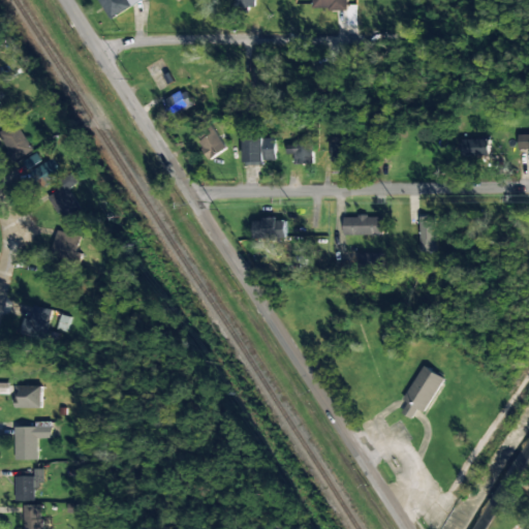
[(144,0),(143,0),(98,0),(109,19),(144,0)]
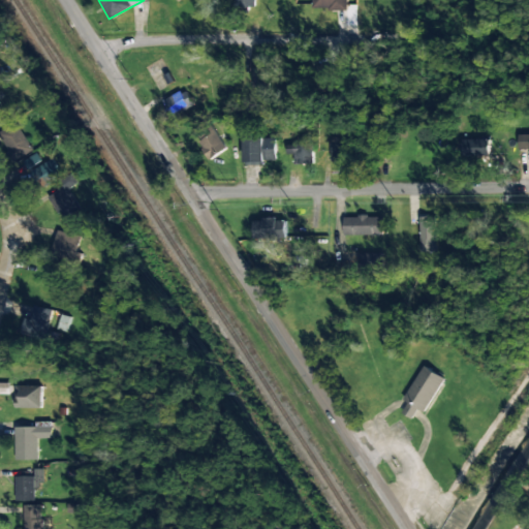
[(234,0),(234,8),(254,7),(254,0),(234,0)]
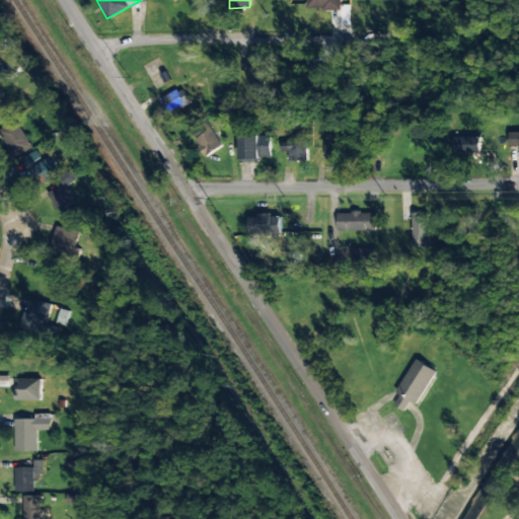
[(341,0),(306,0),(306,9),(341,9),(341,0)]
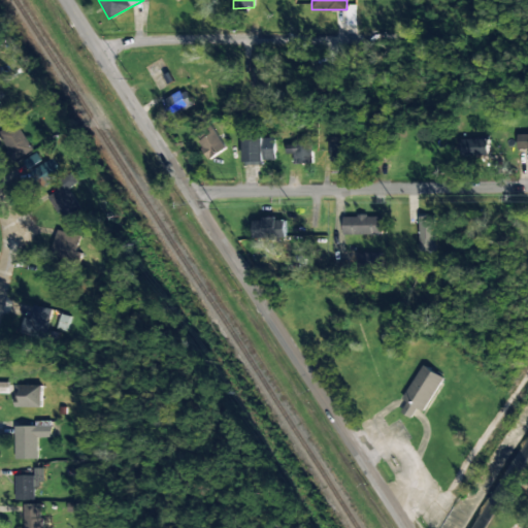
[(163,100),(171,117),(194,106),(186,90),(163,100)]
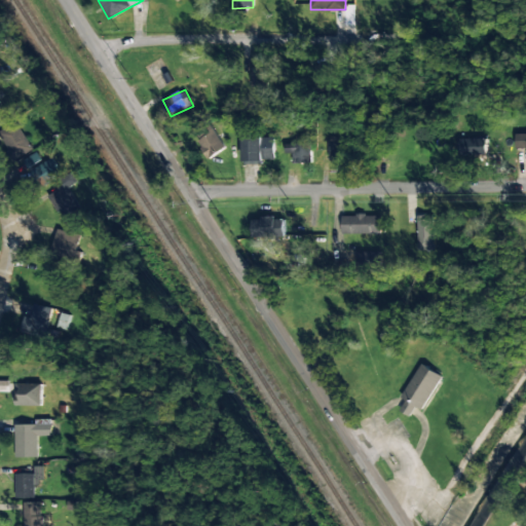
[(0,125),(8,120),(0,108),(0,125)]
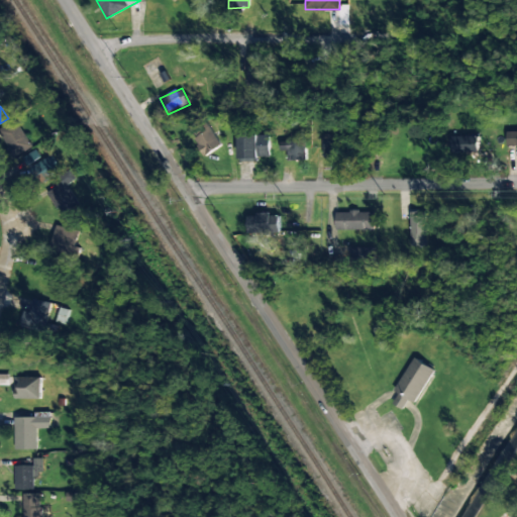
[(0,127),(0,131),(10,157),(29,148),(18,120),(0,127)]
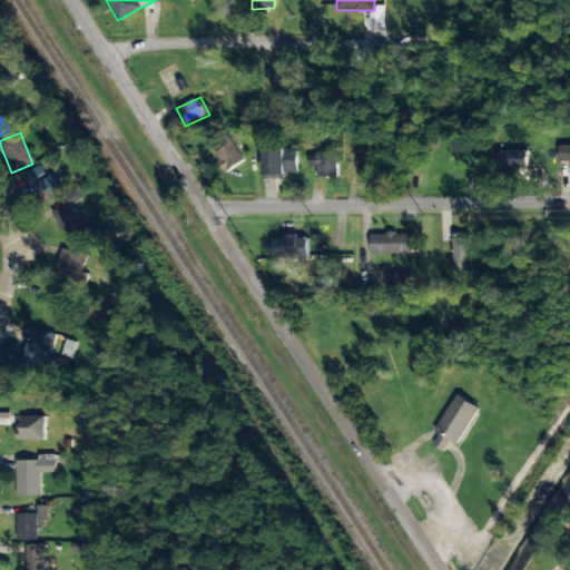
[(244,160),(233,141),(213,153),(224,173),(244,160)]
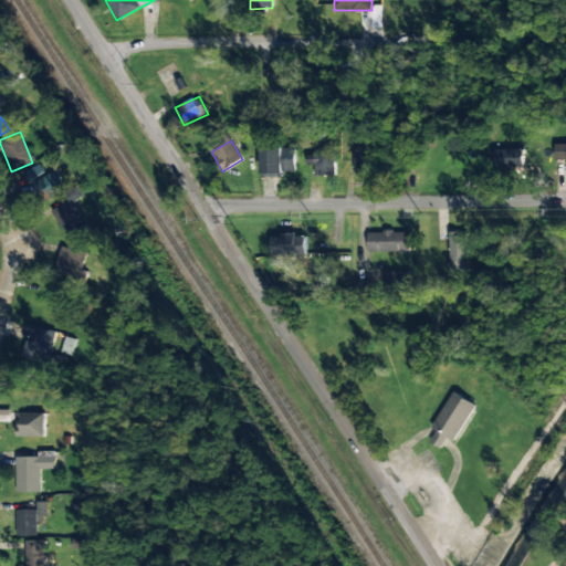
[(554,163),(565,163),(565,143),(554,144),(554,163)]
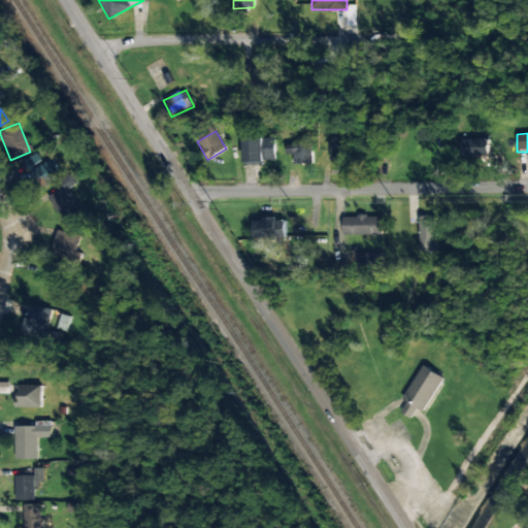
[(276,163),(275,136),(243,137),(244,163),(276,163)]
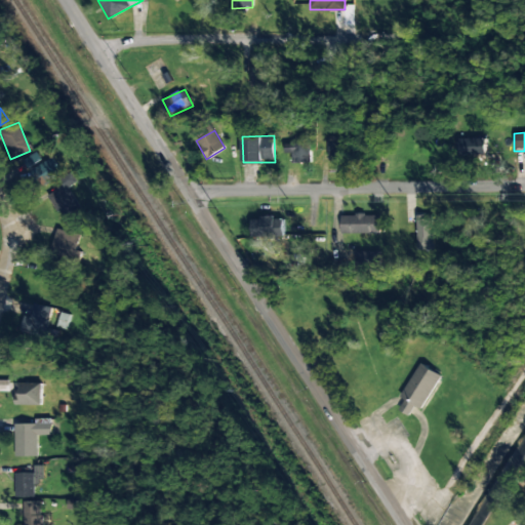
[(457,155),(485,155),(485,138),(457,138),(457,155)]
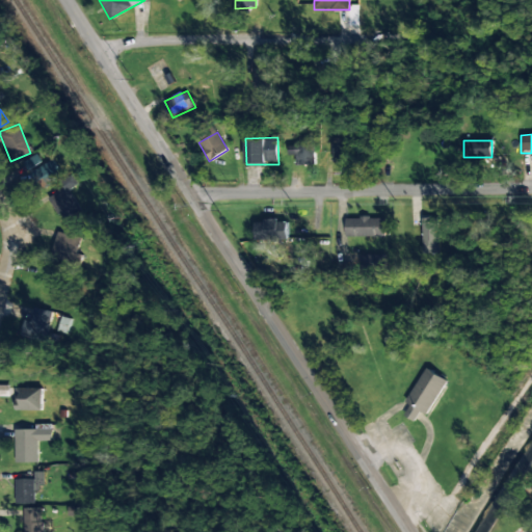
[(289,156),(296,155),(296,165),(315,165),(314,145),(289,147),(289,156)]
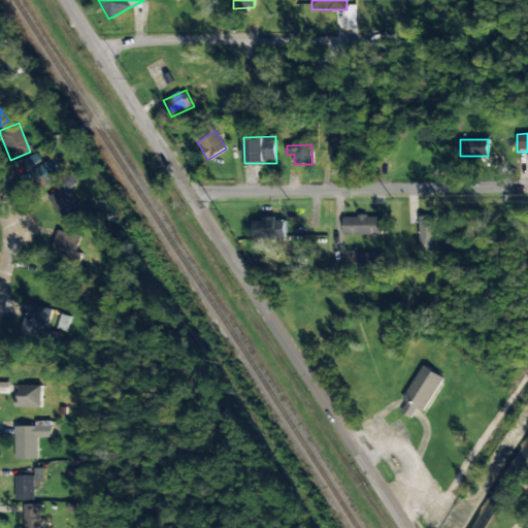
[(62,177),(51,160),(34,169),(44,188),(62,177)]
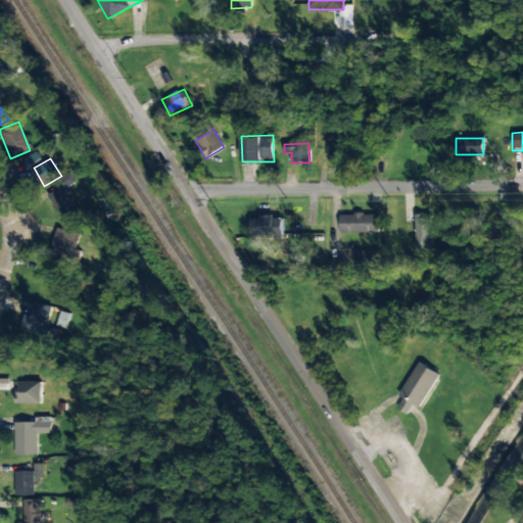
[(60,217),(79,207),(67,184),(48,193),(60,217)]
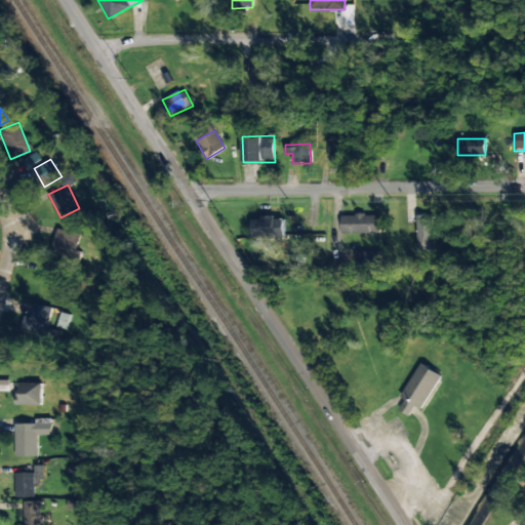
[(341,214),(340,234),(380,235),(380,215),(341,214)]
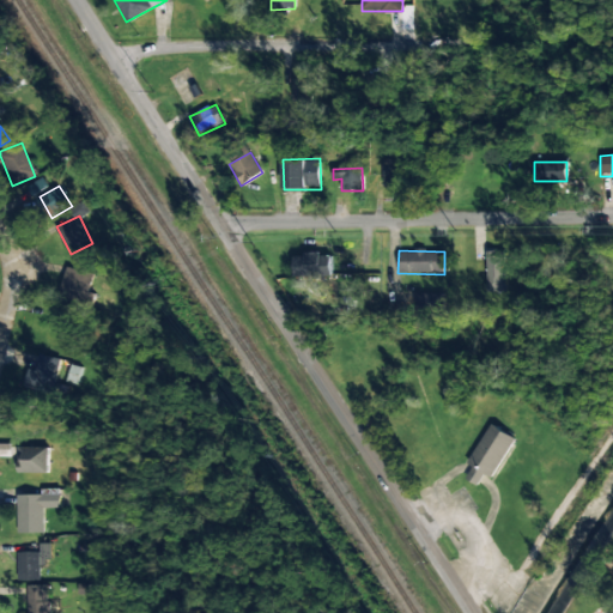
[(507,292),(507,252),(486,252),(487,292),(507,292)]
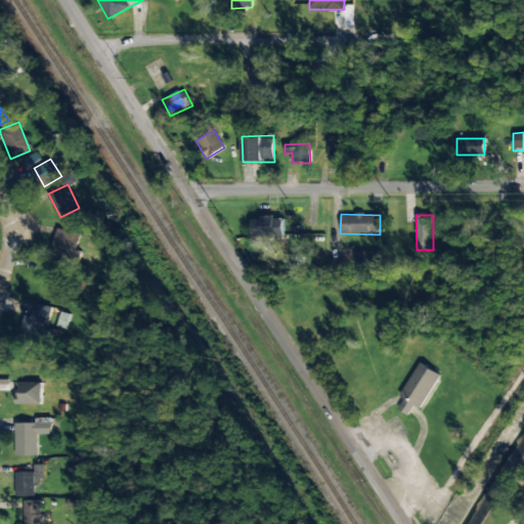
[(251,218),(252,238),(285,236),(284,217),(251,218)]
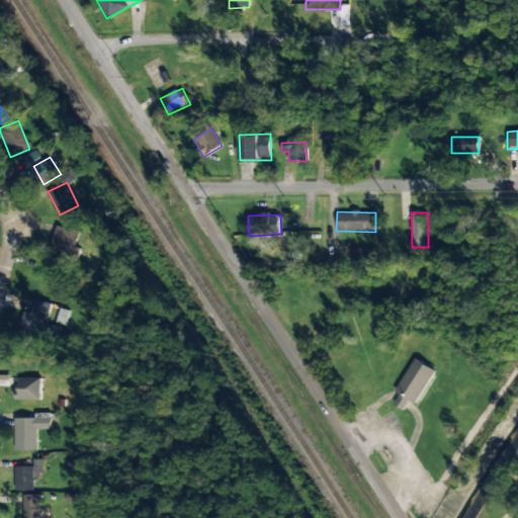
[(80,248),(76,247),(78,231),(56,227),(51,253),(78,258),(80,248)]
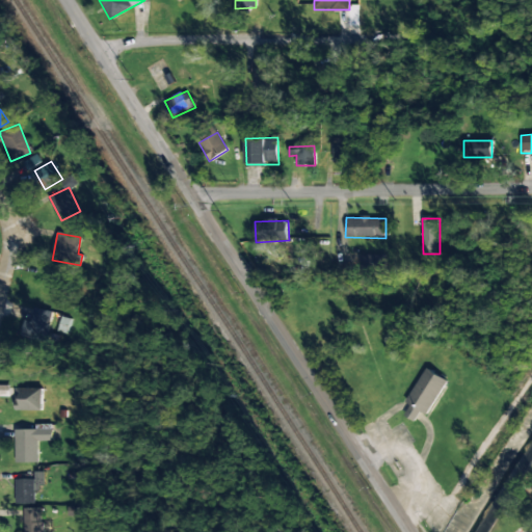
[(47,343),(52,321),(62,324),(64,315),(34,310),(32,322),(25,321),(22,338),(47,343)]
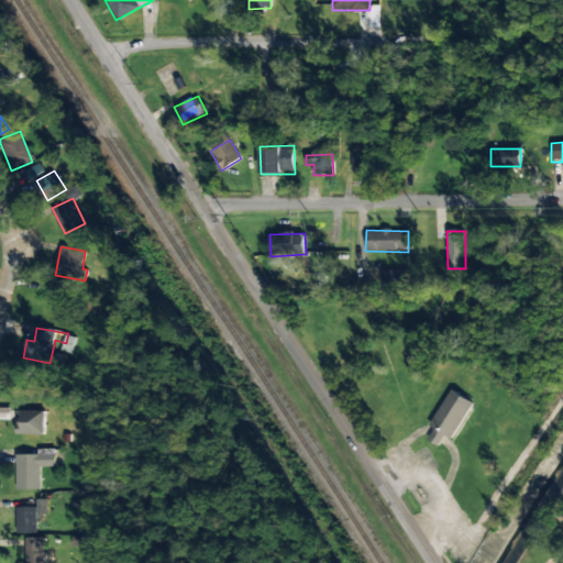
[(473,403),(450,389),(424,435),(440,444),(445,435),(453,440),(473,403)]
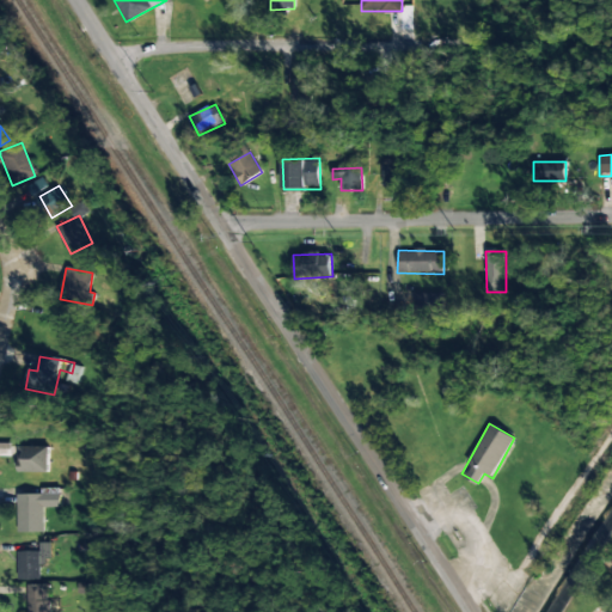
[(48,472),(48,447),(18,446),(18,472),(48,472)]
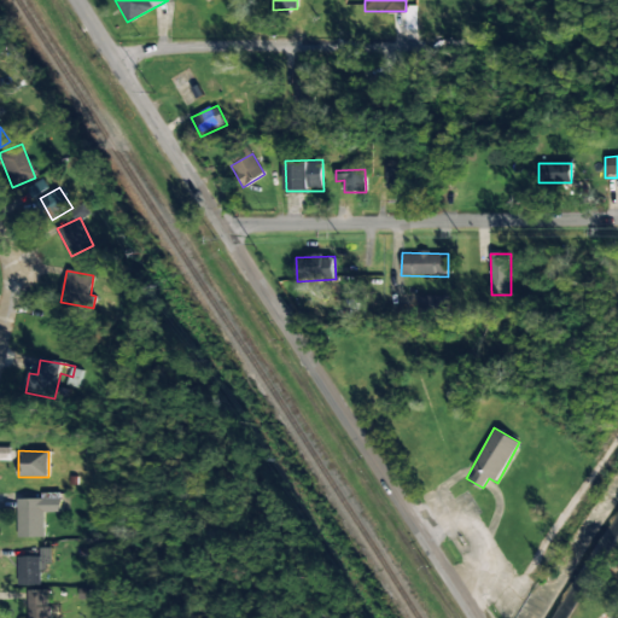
[(45,537),(45,513),(60,513),(60,493),(42,494),(42,499),(18,500),(18,538),(45,537)]
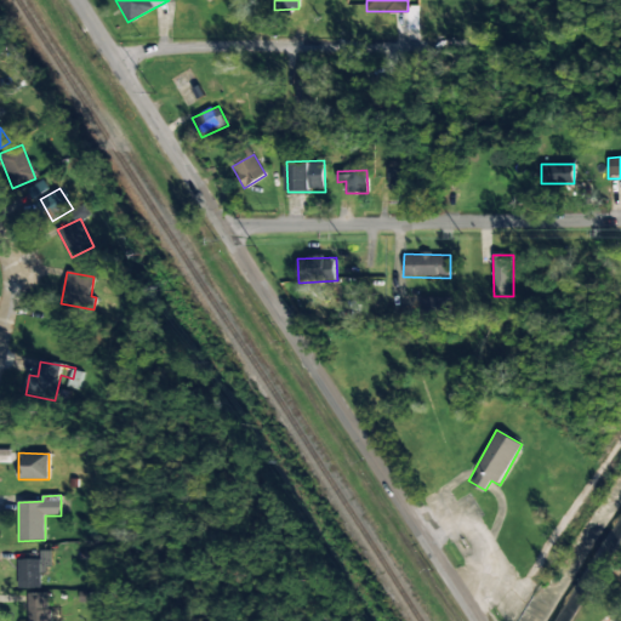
[(18,560),(20,590),(43,588),(41,559),(18,560)]
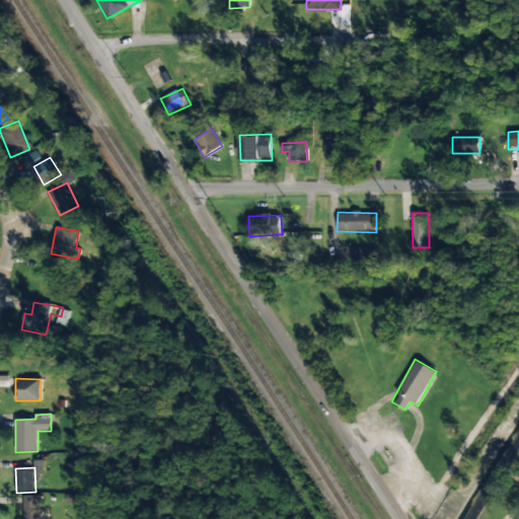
[(23,496),(23,518),(43,518),(43,510),(40,510),(40,496),(23,496)]
